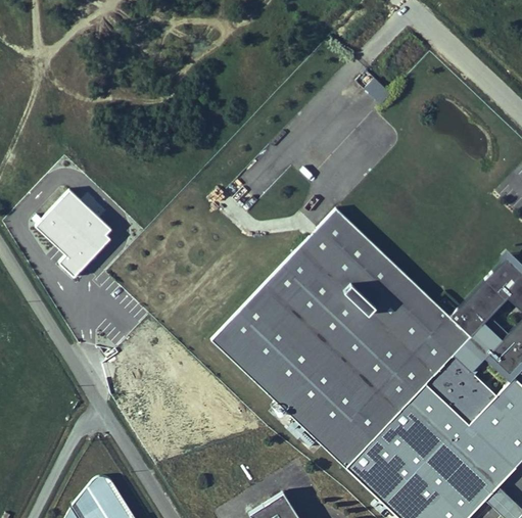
[(380,106),(390,95),(374,81),(364,92),(380,106)]
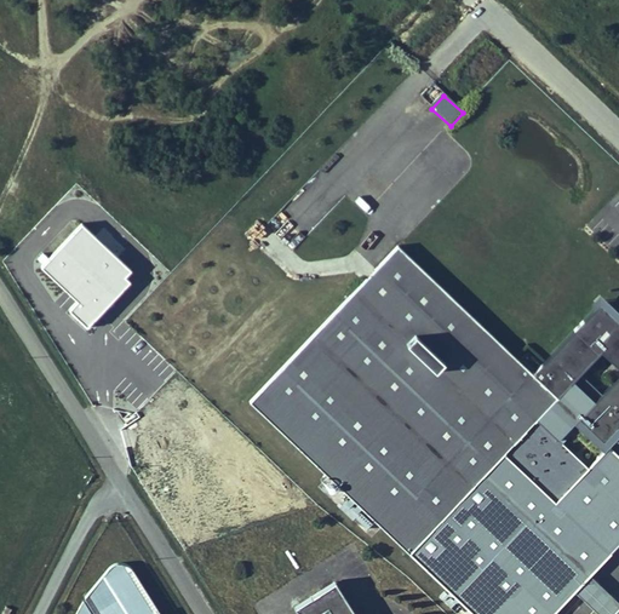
[(45,270),(43,273),(68,297),(79,307),(70,316),(87,332),(97,323),(131,287),(126,282),(132,276),(82,230),(45,270)]
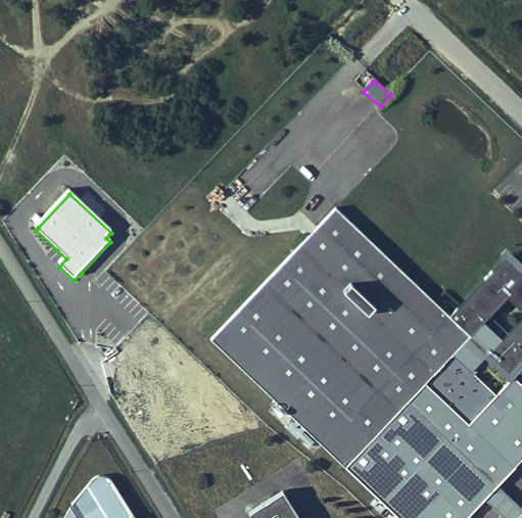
[(451,316),(336,208),(210,340),(345,467),(451,356),(471,334),(511,372),(521,360),(521,270),(507,255),(451,316)]
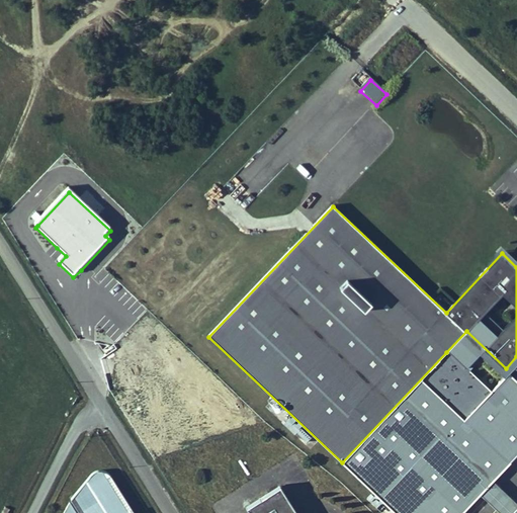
[(112,324),(103,331),(112,343),(120,337),(112,324)]
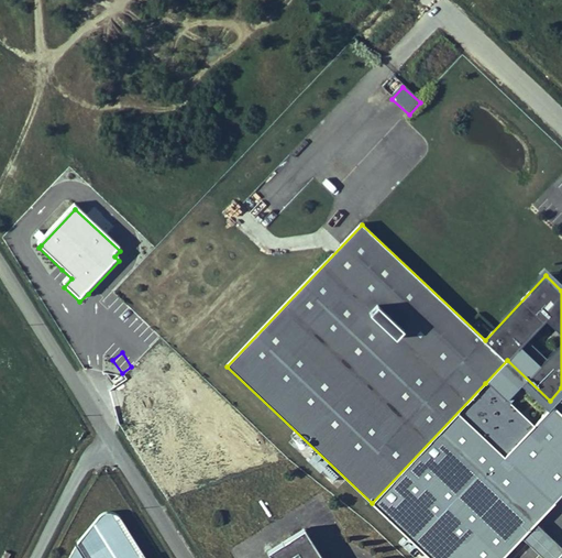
[(485,383),(372,503),(430,557),(506,557),(561,499),(561,415),(554,408),(535,428),(485,383)]
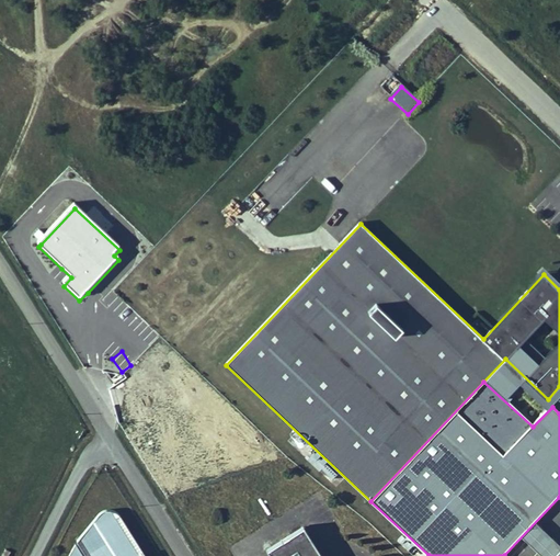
[(151,555),(127,517),(118,511),(106,511),(81,542),(72,555),(151,555)]
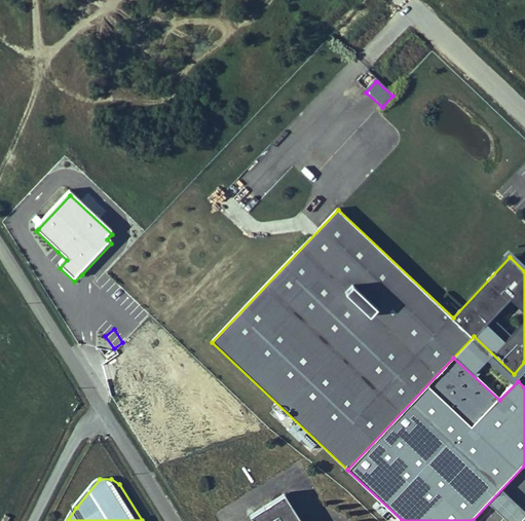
[(309,520),(293,493),(257,517),(259,520),(309,520)]
